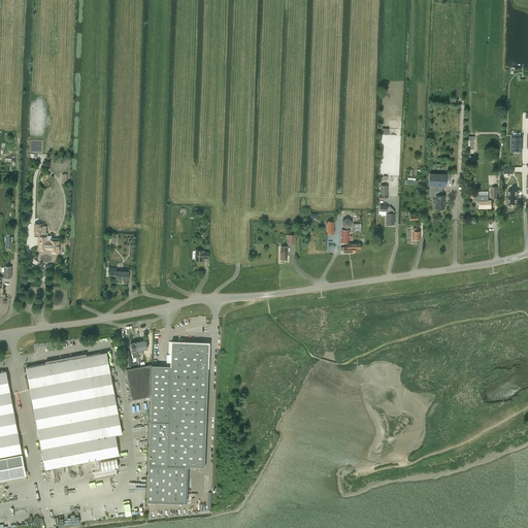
[(512,151),(521,151),(522,137),(513,137),(512,151)]
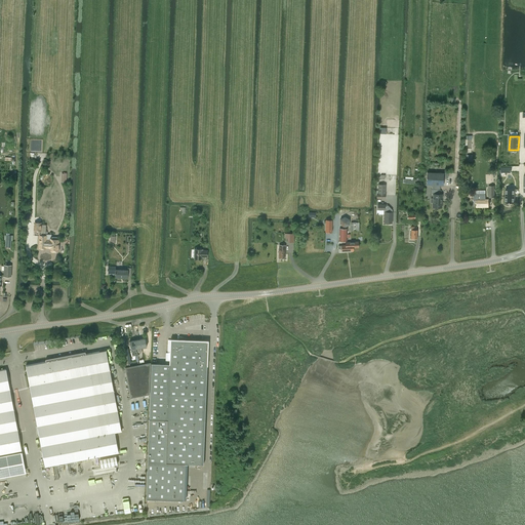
[(427,172),(427,185),(432,185),(432,194),(433,194),(433,198),(431,198),(431,202),(433,202),(433,207),(441,207),(442,199),(443,198),(443,196),(442,195),(442,194),(439,194),(440,185),(443,186),(444,172),(427,172)]
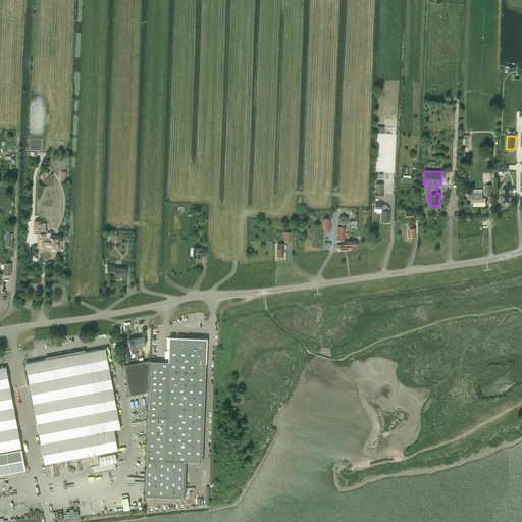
[(503,187),(502,201),(512,202),(512,188),(503,187)]
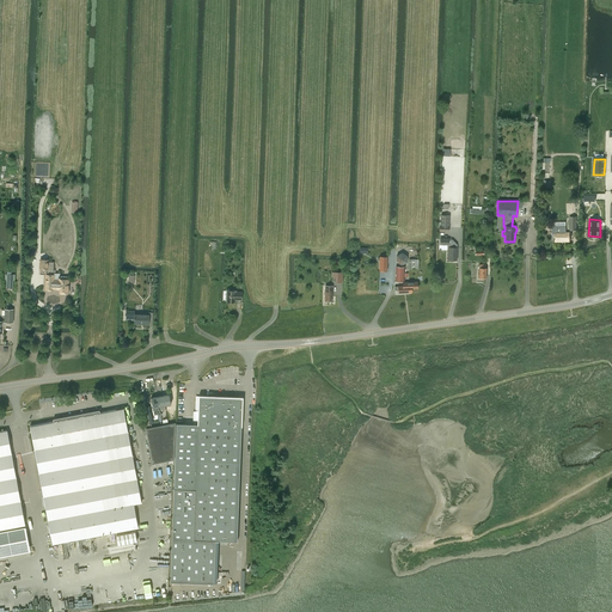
[(555,242),(569,242),(569,232),(567,232),(565,225),(557,226),(552,226),(552,233),(555,233),(555,242)]
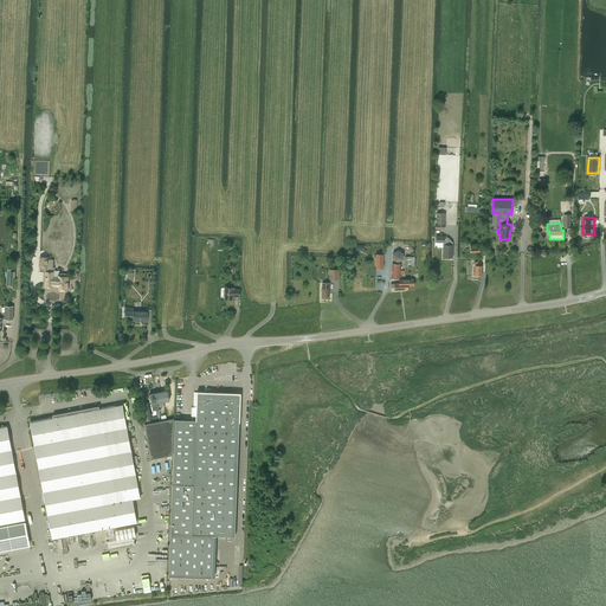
[(443,257),(452,258),(453,245),(452,245),(452,242),(447,237),(445,237),(445,236),(436,236),(436,243),(444,243),(443,257)]
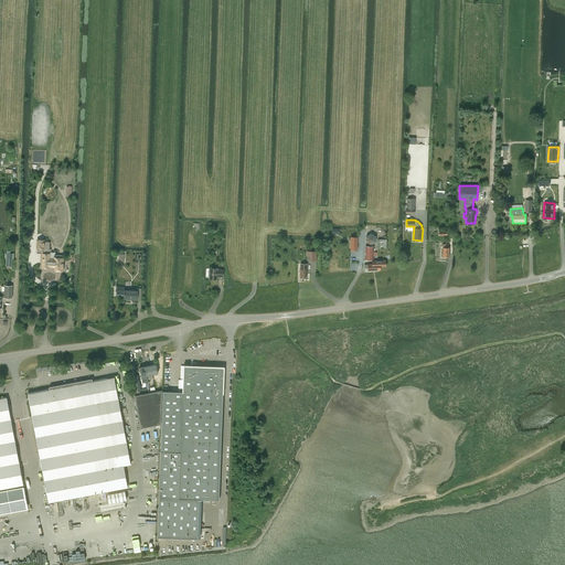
[(366,235),(366,242),(371,245),(376,242),(376,236),(371,233),(366,235)]
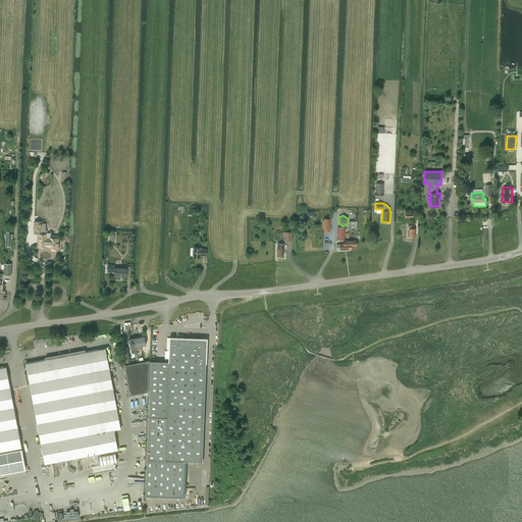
[(348,237),(348,232),(345,232),(346,227),(337,226),(337,240),(345,240),(345,237),(348,237)]
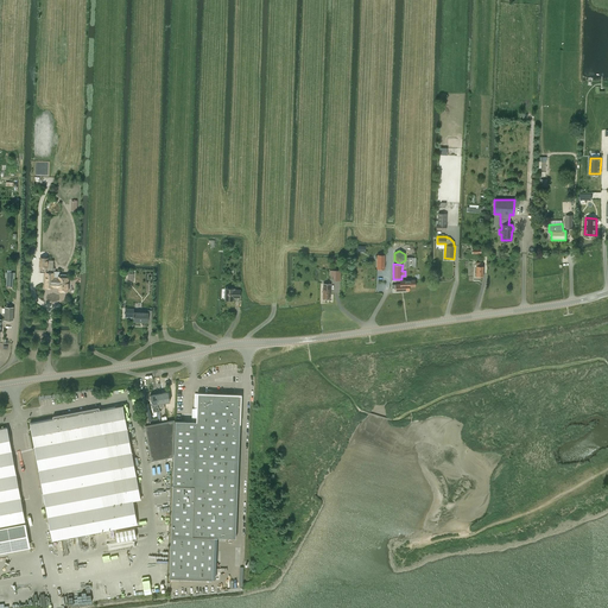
[(5,272),(5,278),(7,278),(6,286),(13,286),(13,279),(14,279),(16,273),(5,272)]
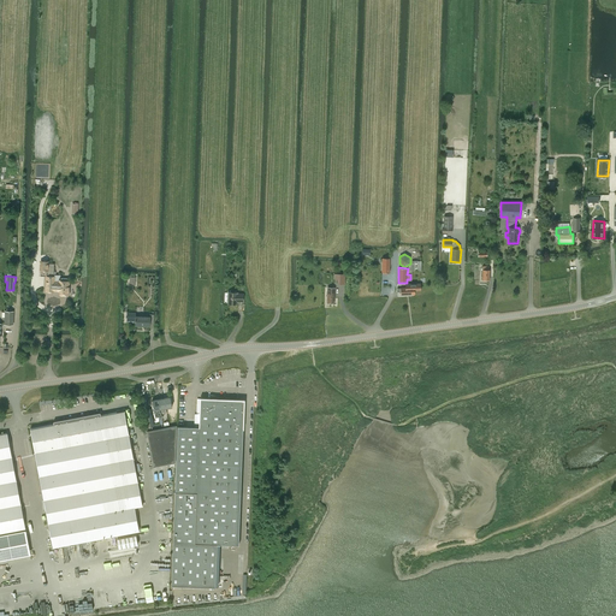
[(47,277),(46,291),(54,291),(54,290),(59,290),(59,291),(60,291),(60,295),(61,295),(63,296),(64,296),(65,295),(66,295),(69,295),(69,282),(69,278),(59,278),(59,280),(59,282),(53,282),(53,277),(47,277)]
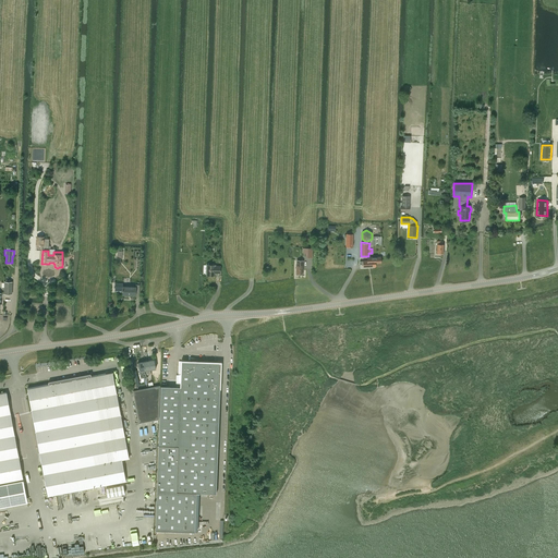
[(363,265),(363,267),(376,267),(375,264),(380,263),(380,256),(367,257),(367,261),(360,262),(360,265),(363,265)]
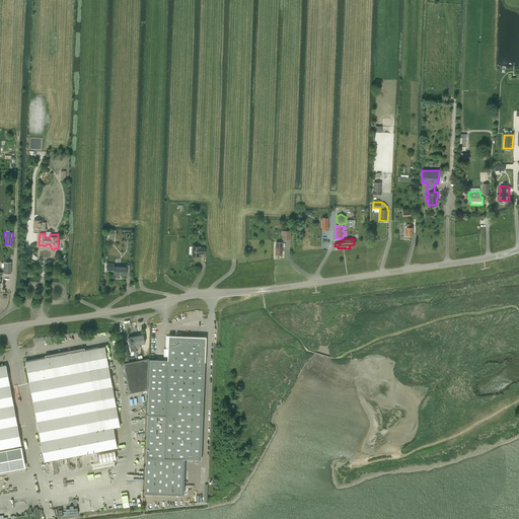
[(205,247),(204,247),(200,247),(200,246),(193,246),(192,255),(199,256),(199,253),(205,254),(205,247)]
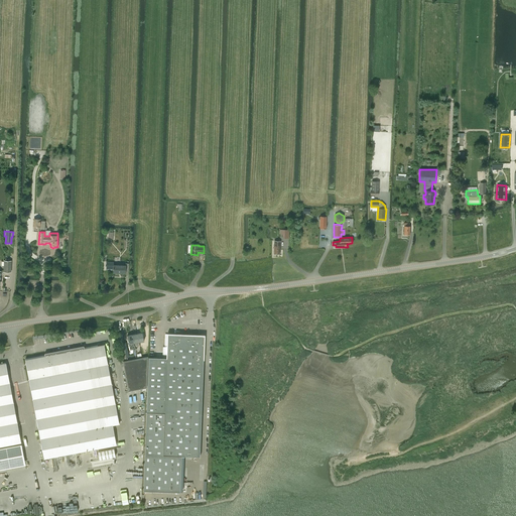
[(114,273),(126,273),(126,271),(129,271),(129,263),(125,263),(125,265),(114,265),(114,262),(107,262),(106,267),(112,267),(112,266),(114,266),(114,273)]
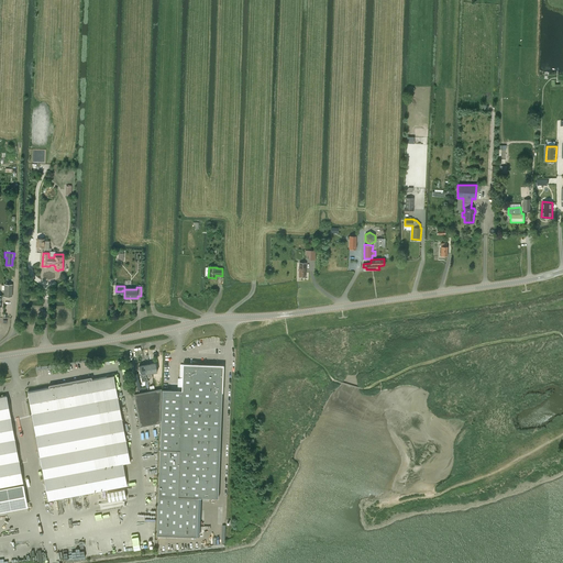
[(163,390),(157,534),(197,537),(198,497),(201,498),(201,497),(218,498),(223,366),(203,365),(201,364),(199,364),(198,363),(195,362),(192,361),(192,365),(184,364),(183,374),(183,377),(178,378),(177,390),(163,390)]
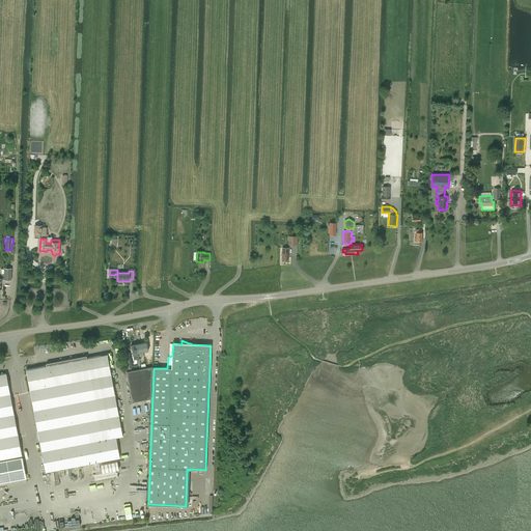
[(133,367),(130,352),(124,354),(127,368),(133,367)]
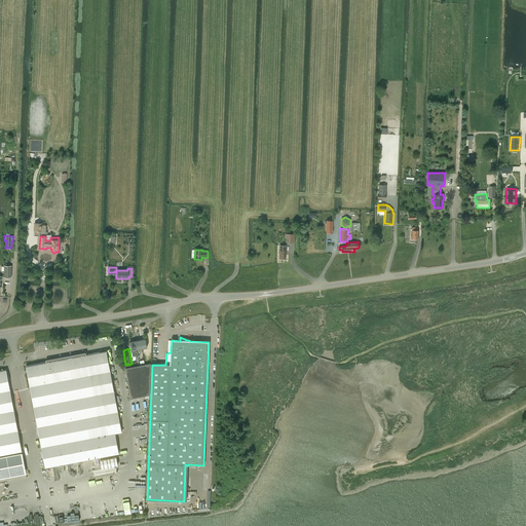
[(26,367),(45,467),(118,453),(115,433),(121,431),(106,351),(26,367)]
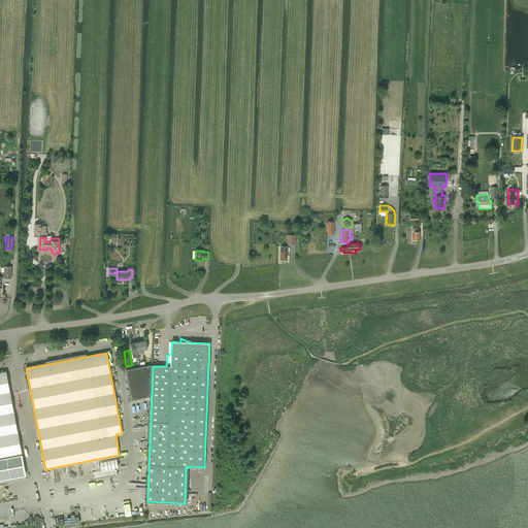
[(126,370),(132,400),(150,397),(152,365),(126,370)]
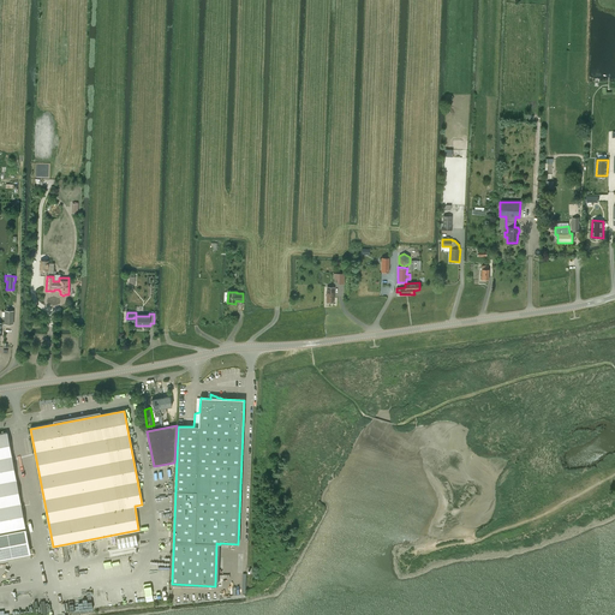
[(0,434),(0,532),(18,530),(18,529),(25,527),(7,433),(0,434)]
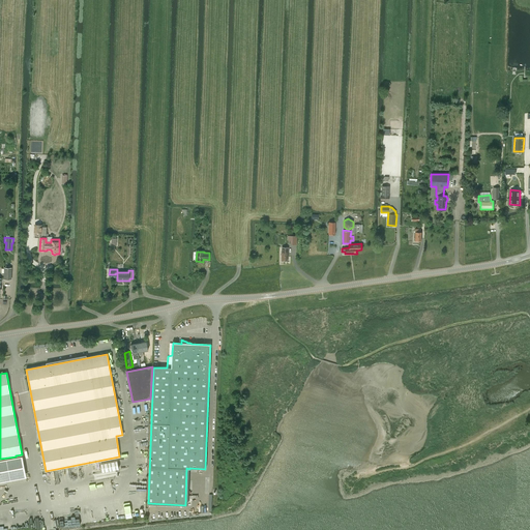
[(117,461),(100,464),(102,472),(119,469),(117,461)]
